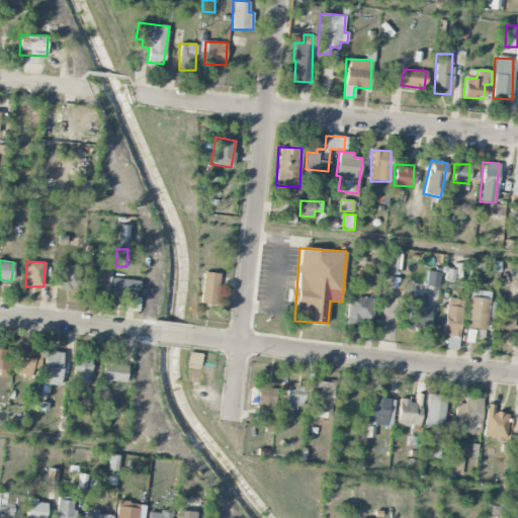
[(77,289),(78,266),(61,265),(60,289),(77,289)]
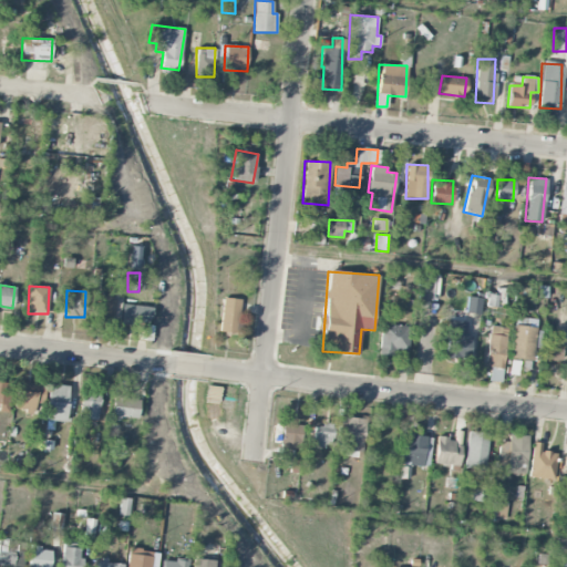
[(90,318),(115,319),(116,296),(91,295),(90,318)]
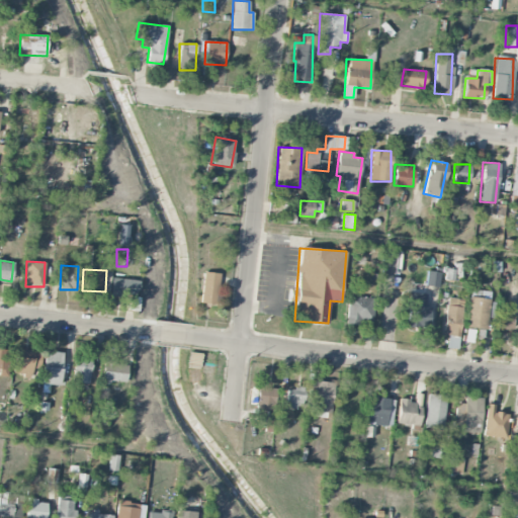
[(440,272),(427,271),(426,286),(439,287),(440,272)]
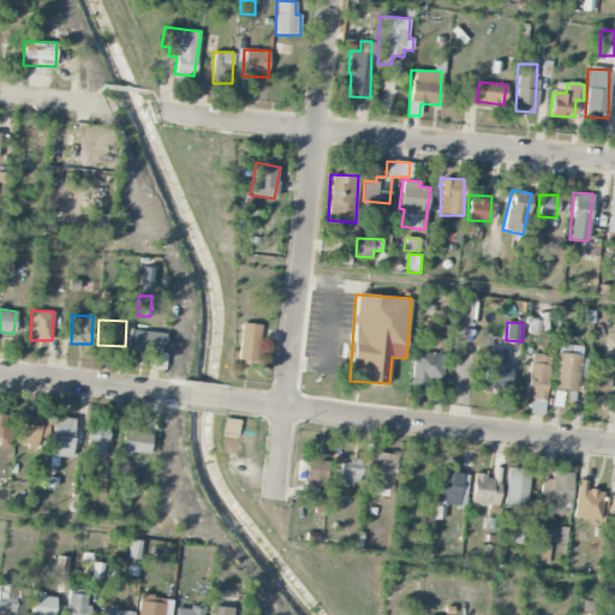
[(258,360),(260,324),(240,323),(238,360),(258,360)]
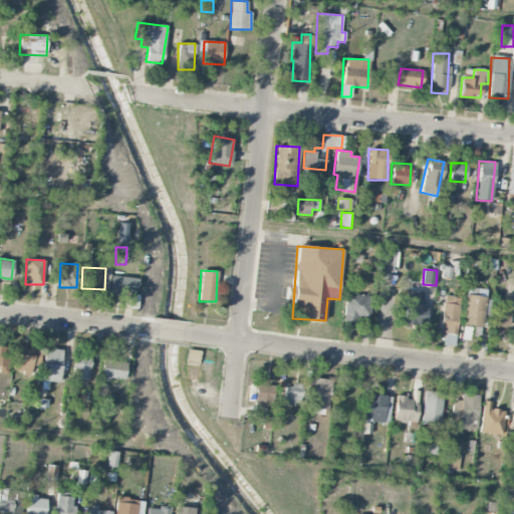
[(139,295),(136,295),(138,279),(111,275),(109,293),(126,295),(125,307),(137,309),(139,295)]
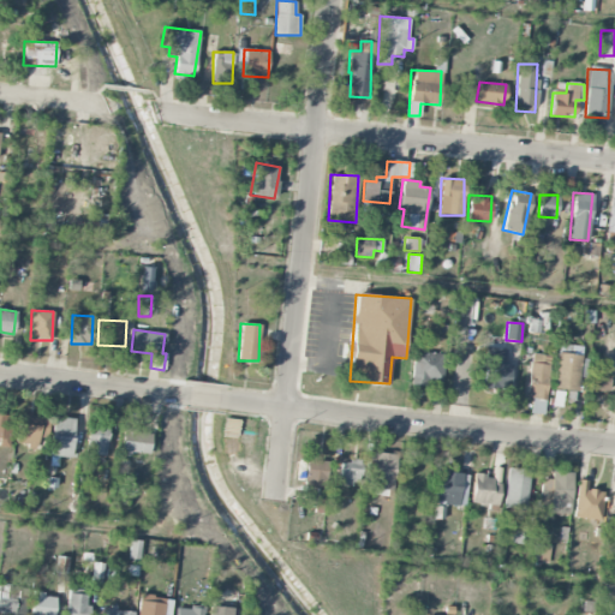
[(553,389),(577,392),(581,347),(575,346),(574,354),(556,352),(553,389)]
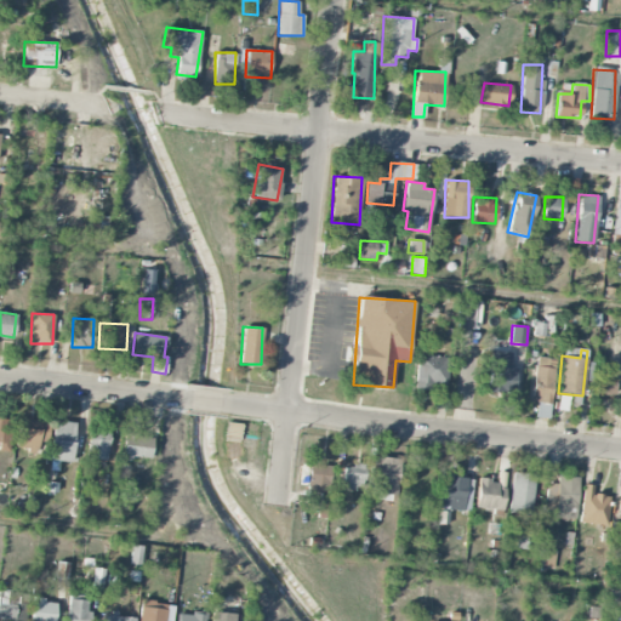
[(510,368),(511,352),(490,352),(488,392),(514,393),(516,368),(510,368)]
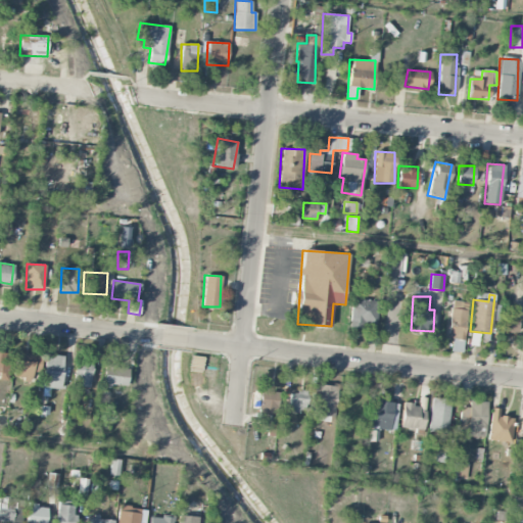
[(361,329),(362,323),(376,325),(378,301),(351,298),(348,328),(361,329)]
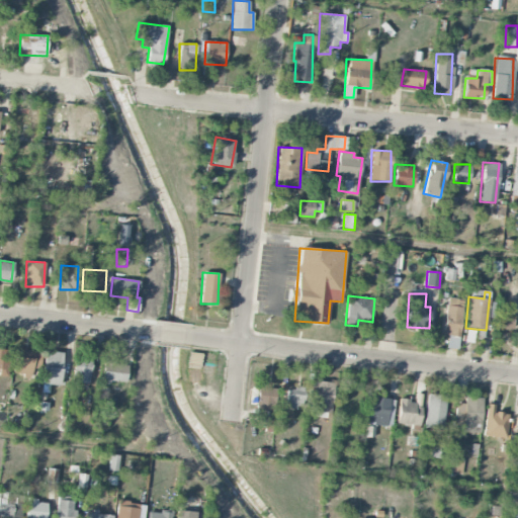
[(456,337),(458,338),(464,299),(448,297),(442,336),(451,337),(450,344),(455,345),(456,337)]
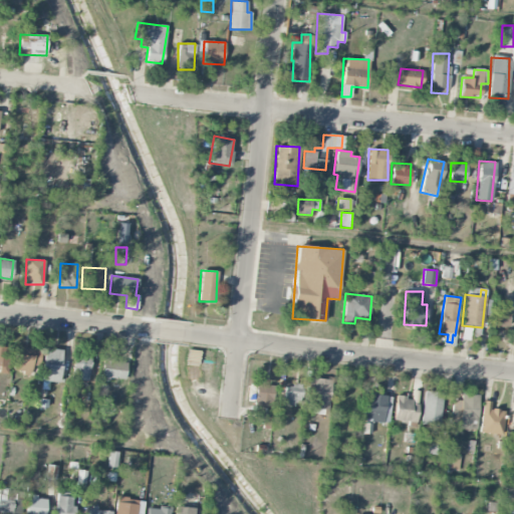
[(509,327),(510,313),(494,312),(493,326),(509,327)]
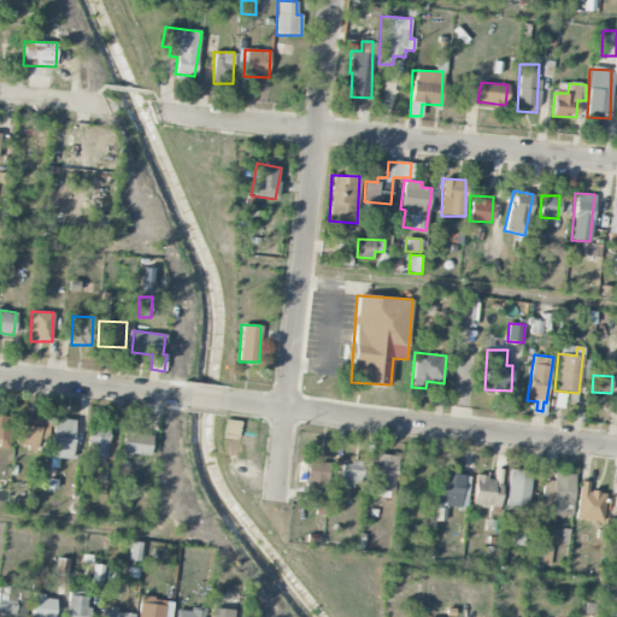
[(0,448),(10,450),(11,417),(0,416),(0,411),(0,448)]
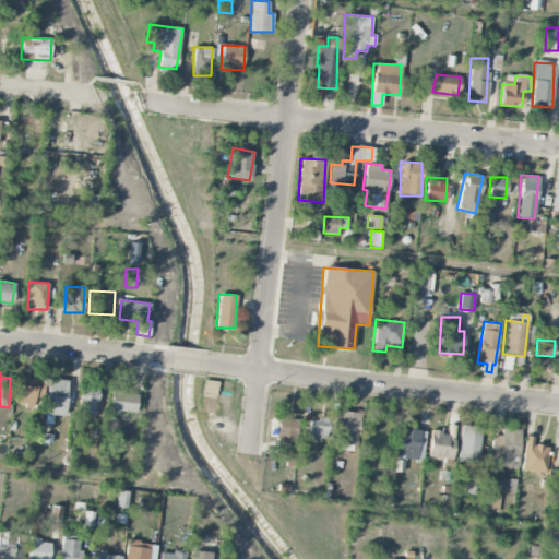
[(38,379),(18,376),(13,404),(34,407),(38,379)]
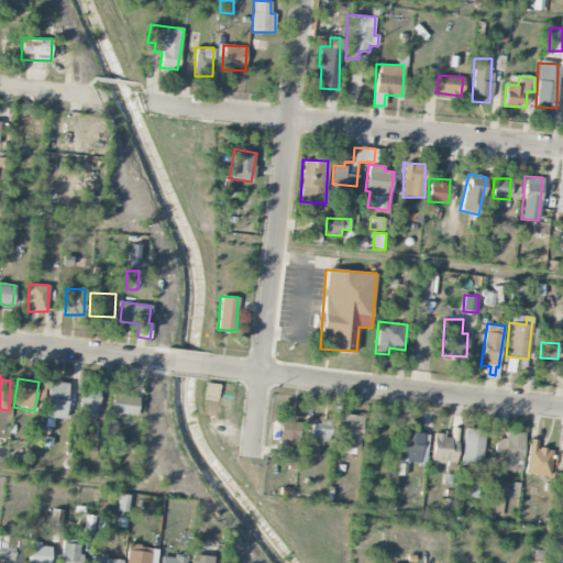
[(46,418),(66,418),(67,383),(47,383),(46,418)]
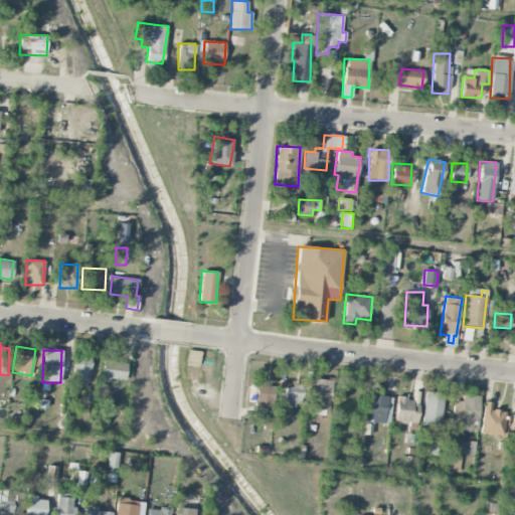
[(89,381),(91,359),(74,357),(72,379),(89,381)]
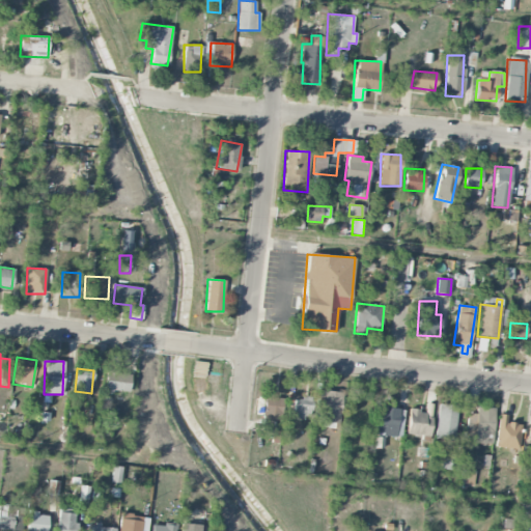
[(129,392),(130,374),(117,373),(117,369),(106,368),(105,391),(129,392)]
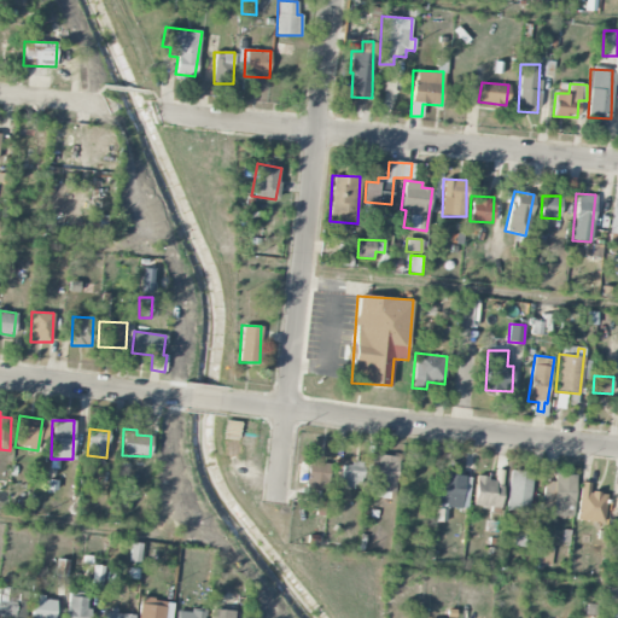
[(392,496),(400,458),(375,454),(368,493),(392,496)]
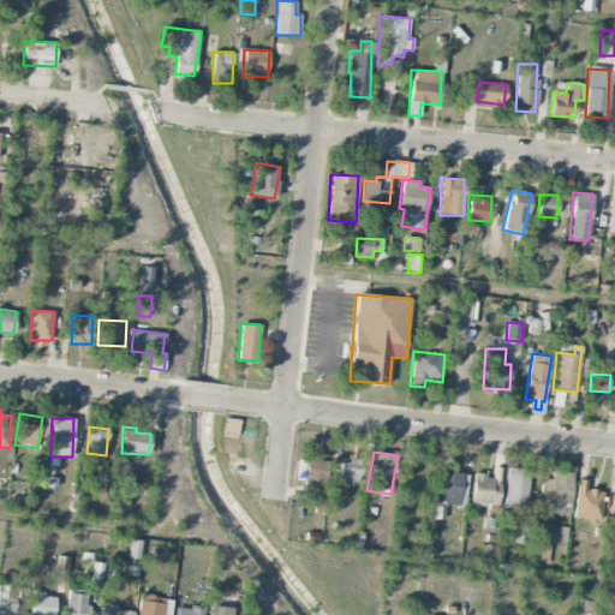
[(328,461),(305,460),(304,490),(327,490),(328,461)]
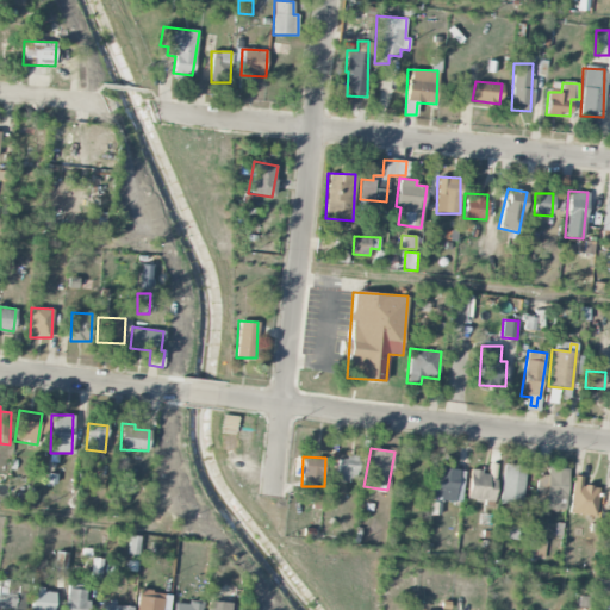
[(337,456),(336,479),(356,480),(358,458),(337,456)]
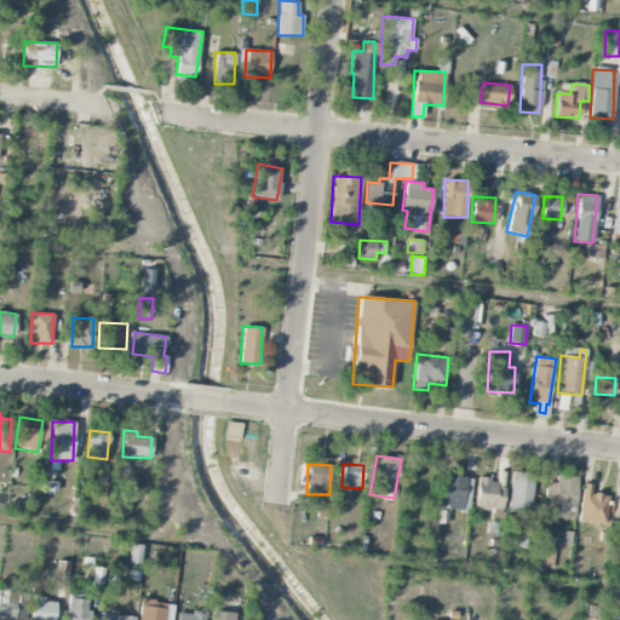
[(532,514),(533,472),(510,472),(509,514),(532,514)]
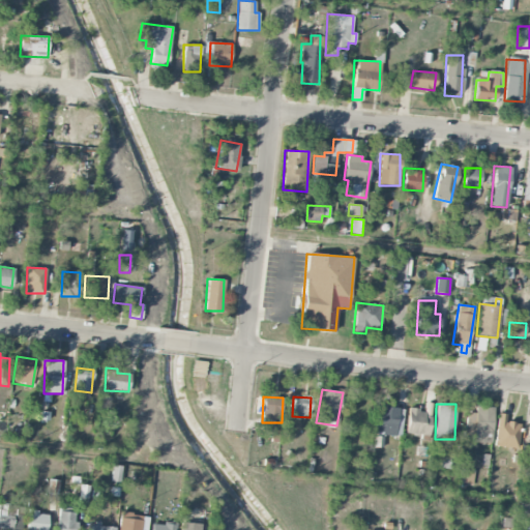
[(395,430),(398,407),(376,406),(374,435),(401,436),(401,430),(395,430)]
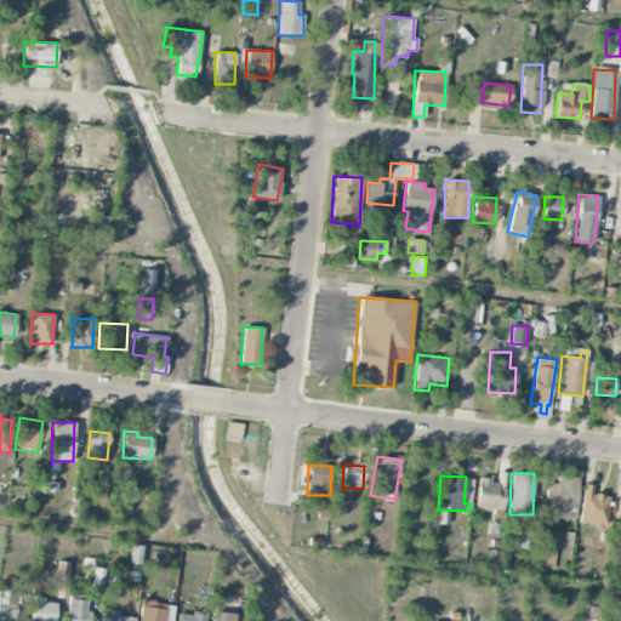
[(577,477),(557,476),(557,483),(546,483),(545,511),(554,511),(554,518),(576,519),(577,477)]
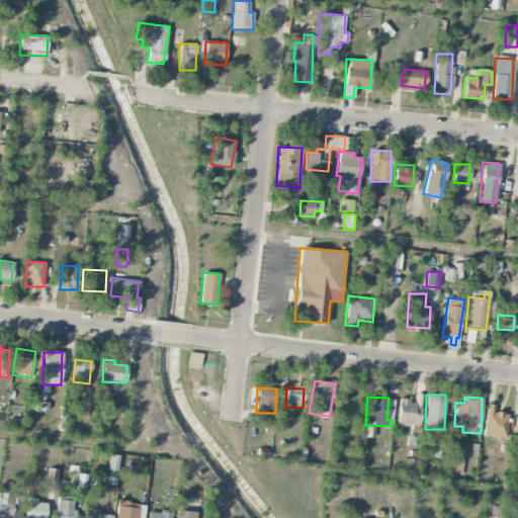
[(397,423),(419,426),(422,404),(399,401),(397,423)]
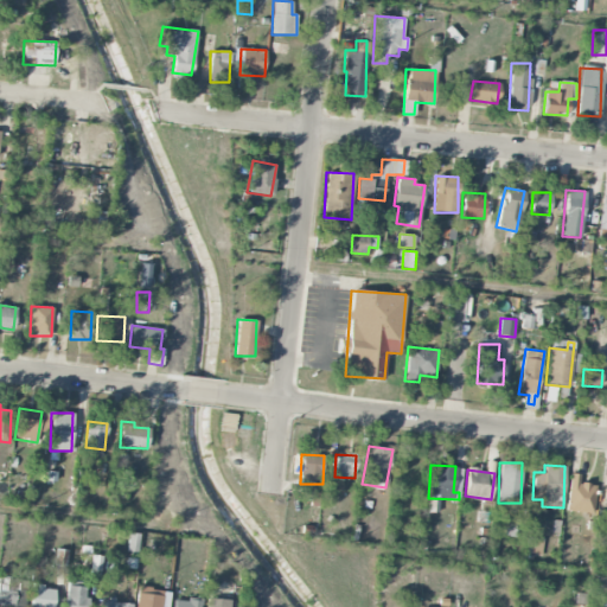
[(580,474),(569,474),(568,512),(593,512),(594,483),(580,483),(580,474)]
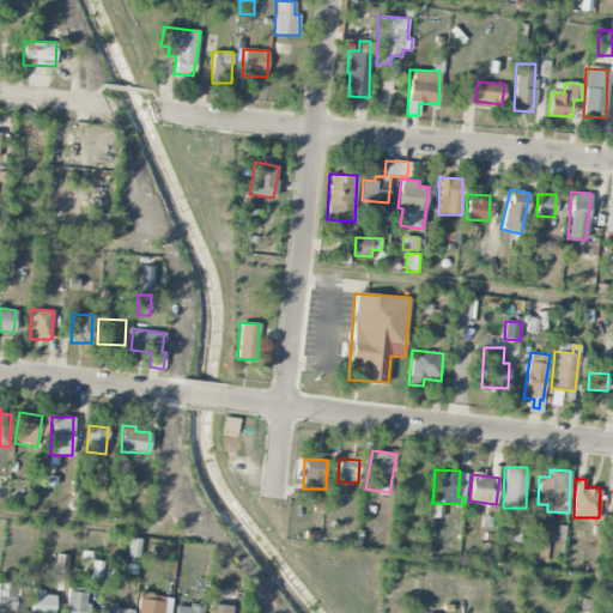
[(529,542),(530,523),(510,523),(509,542),(529,542)]
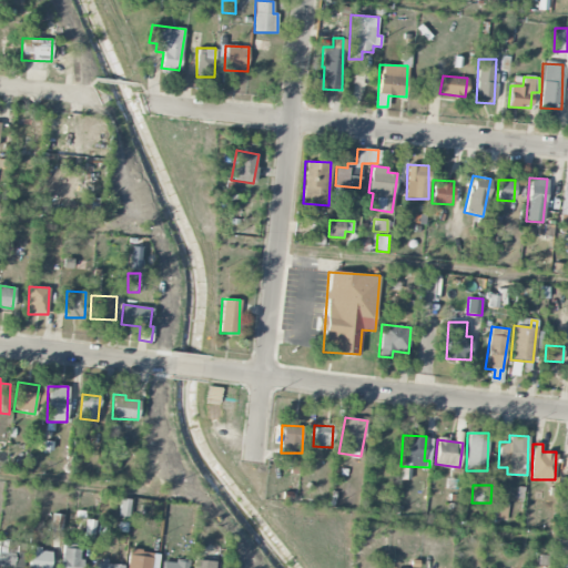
[(127,516),(128,499),(121,498),(119,515),(127,516)]
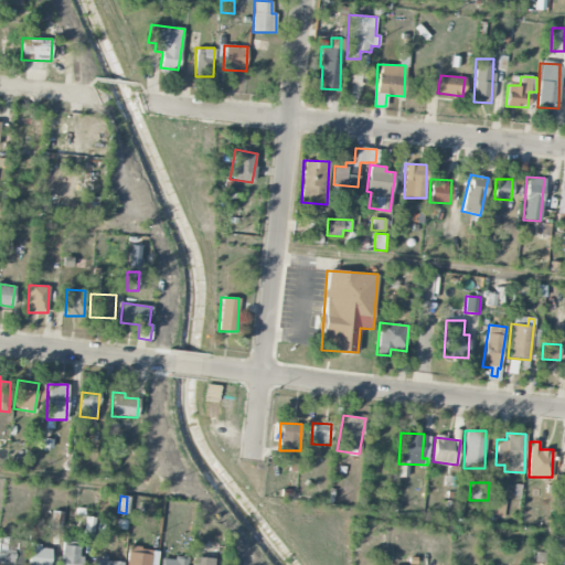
[(504,516),(504,501),(491,501),(491,516),(504,516)]
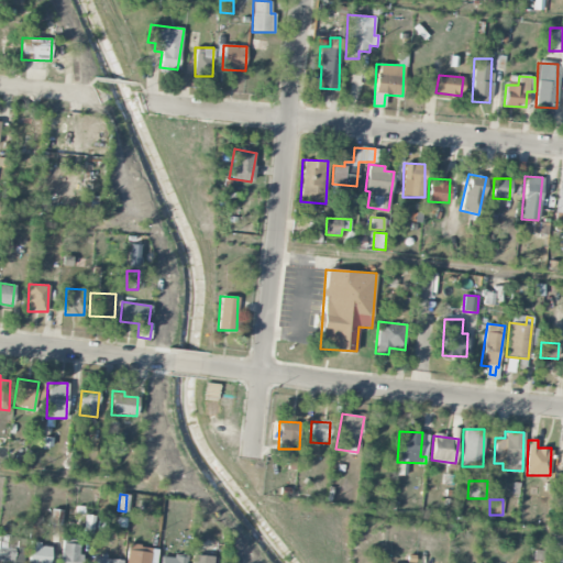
[(63,510),(52,509),(50,526),(61,527),(63,510)]
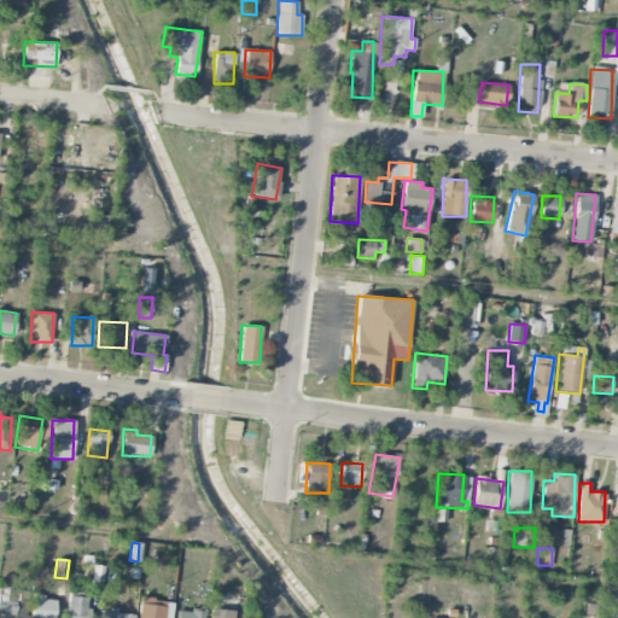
[(0,617),(15,617),(16,600),(10,600),(10,590),(0,589),(0,617)]
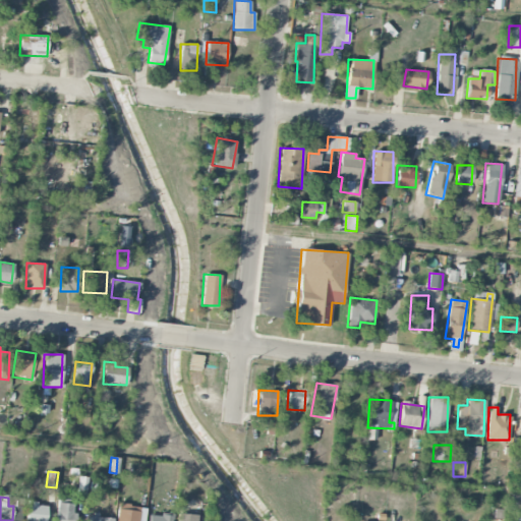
[(73,520),(76,504),(58,502),(55,520),(73,520)]
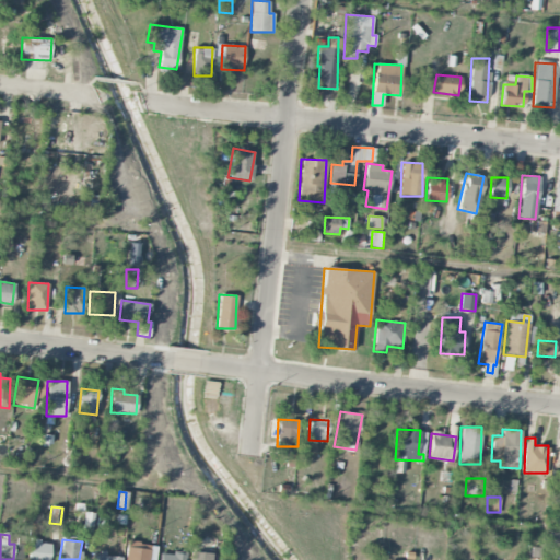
[(49,559),(50,541),(30,540),(27,559),(49,559)]
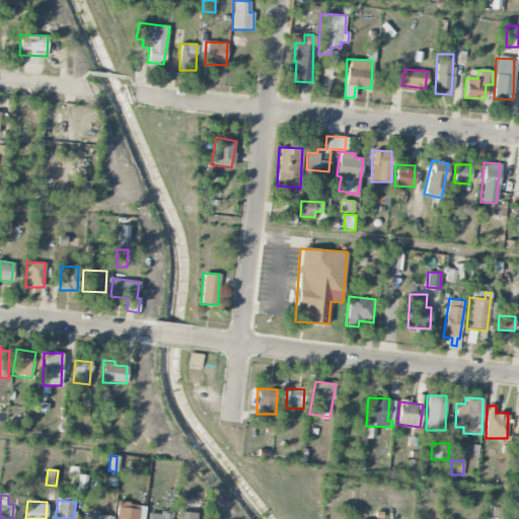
[(137,518),(139,504),(117,502),(116,518),(137,518)]
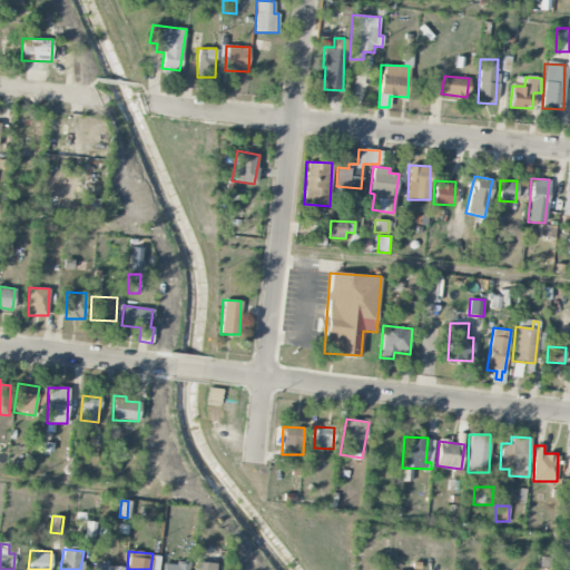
[(551,568),(551,557),(540,556),(540,567),(551,568)]
